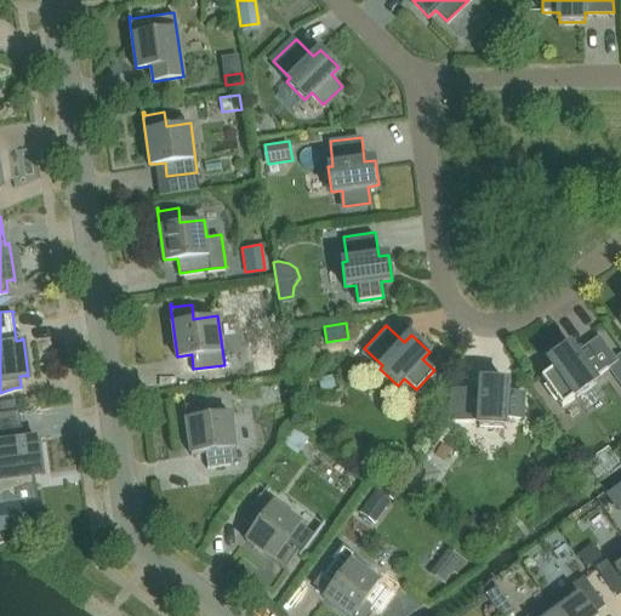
[(620,352),(615,355),(599,334),(575,352),(569,343),(548,358),(554,366),(541,376),(562,405),(575,395),(576,397),(596,382),(593,377),(608,368),(620,385),(620,352)]
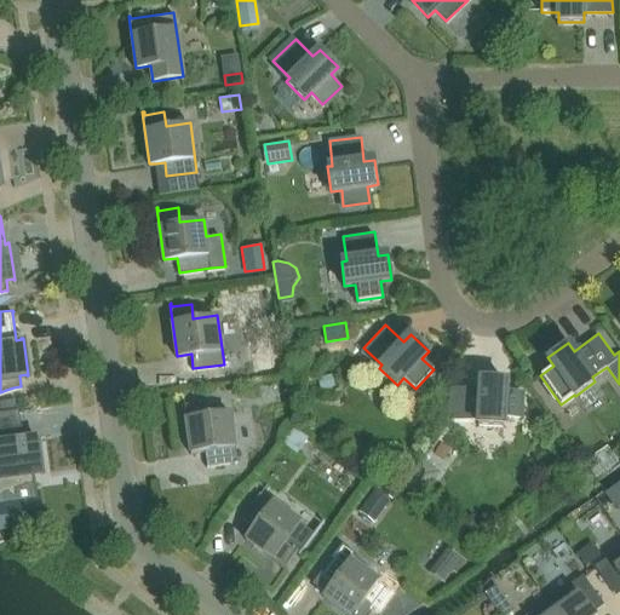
[(273,351),(252,354),(254,369),(274,367),(273,351)]
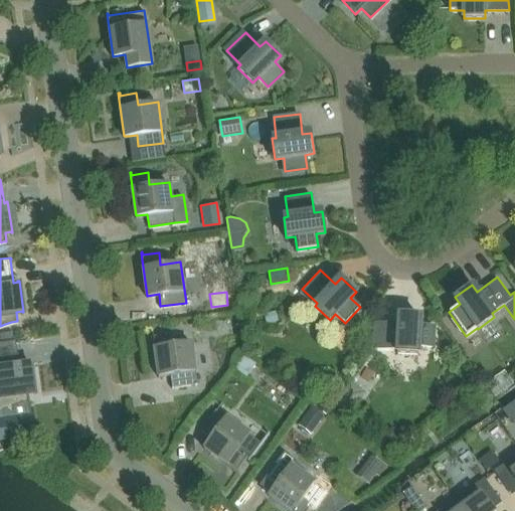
[(196,317),(195,308),(172,311),(174,320),(196,317)]
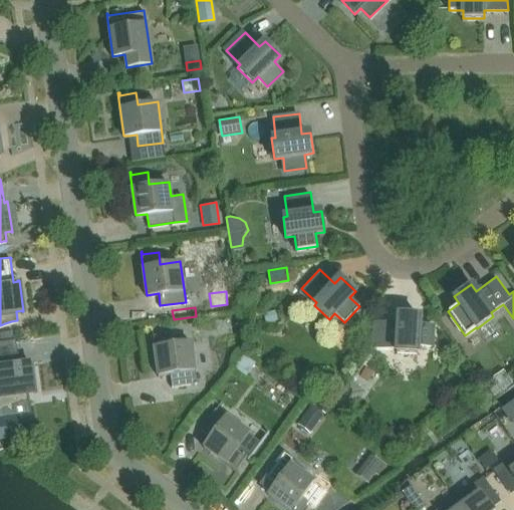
[(275,308),(264,310),(266,320),(277,318),(275,308)]
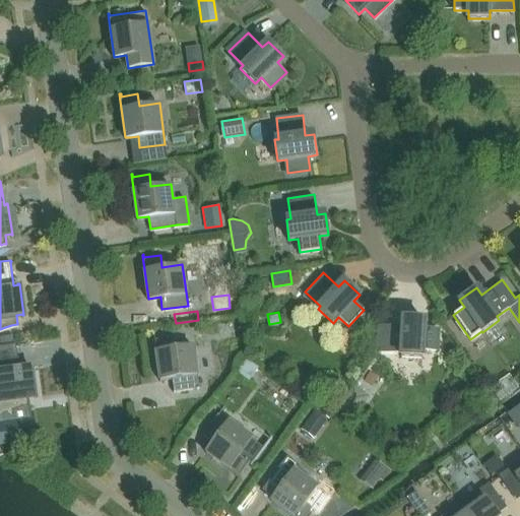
[(436,349),(438,327),(424,326),(425,318),(403,317),(402,325),(374,323),(373,350),(401,351),(401,356),(421,358),(423,348),(436,349)]
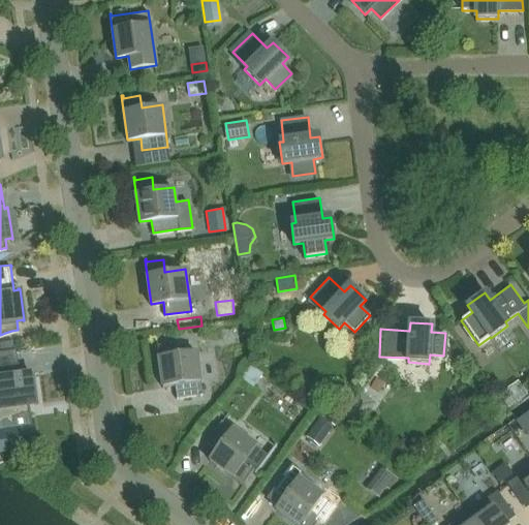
[(12,339),(0,340),(0,345),(0,349),(14,347),(12,339)]
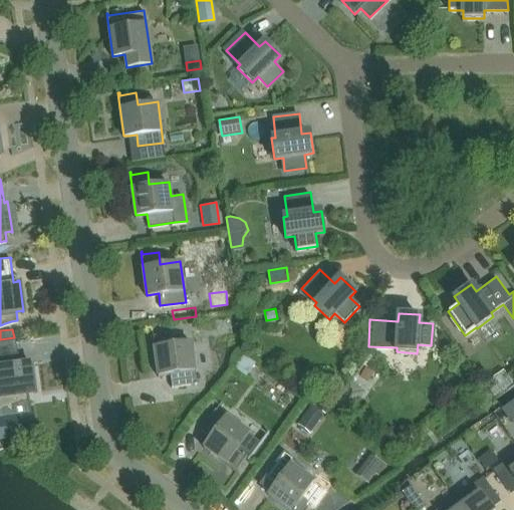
[(153,331),(152,331),(158,374),(170,372),(171,386),(197,381),(191,340),(172,343),(170,331),(153,333),(153,331)]
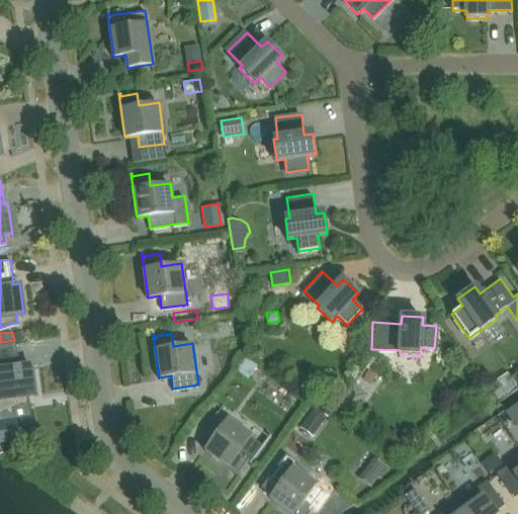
[(34,394),(30,362),(29,362),(29,364),(19,365),(16,343),(0,345),(0,413),(4,411),(10,409),(16,406),(22,404),(29,403),(27,394),(33,393),(33,395),(34,394)]
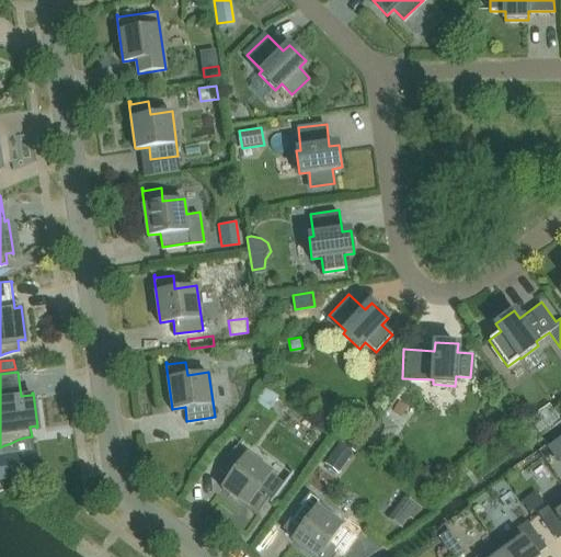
[(278,396),(265,386),(254,399),(268,410),(278,396)]
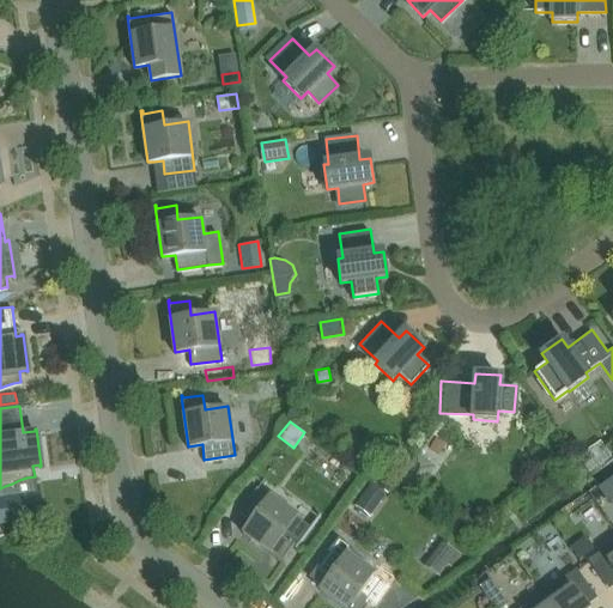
[(436,464),(416,451),(398,479),(418,492),(436,464)]
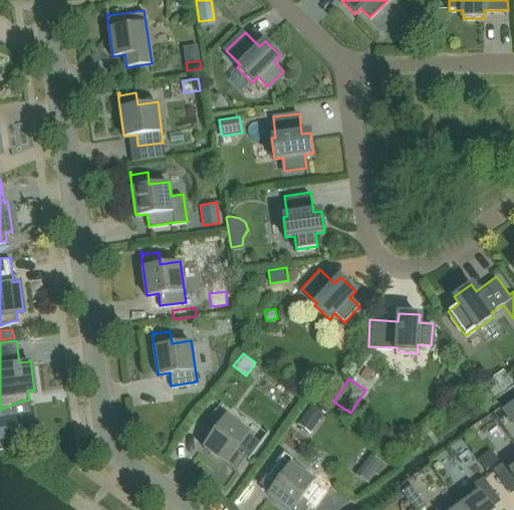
[(310,433),(325,413),(312,403),(297,423),(298,423),(310,433)]
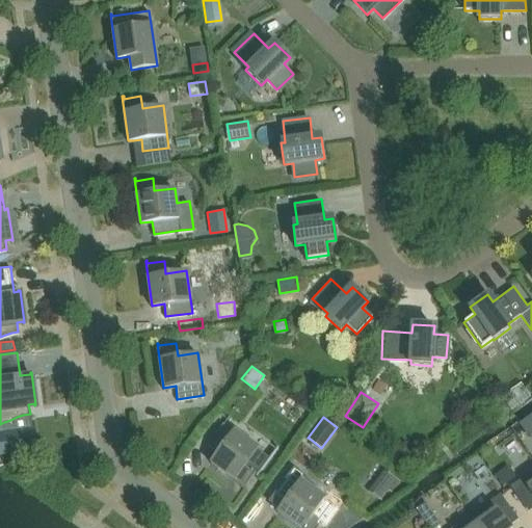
[(238,420),(232,428),(223,421),(207,443),(217,450),(210,460),(246,487),(247,486),(245,484),(273,446),(238,420)]
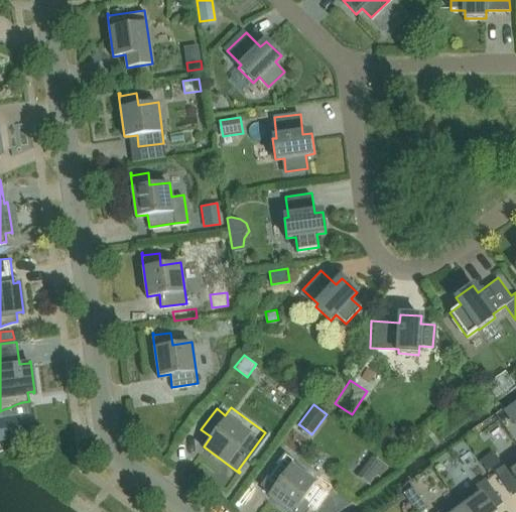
[(493,450),(480,460),(488,471),(501,461),(493,450)]
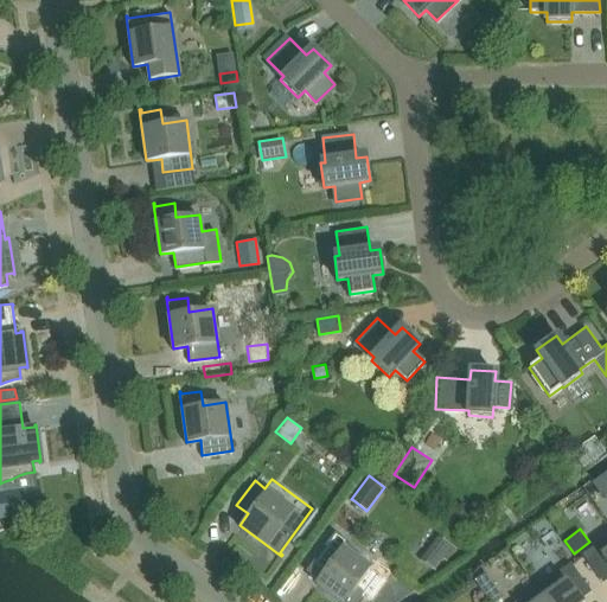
[(324,570),(315,582),(343,601),(360,601),(368,594),(356,584),(370,567),(343,546),(347,540),(334,531),(312,562),(324,570)]
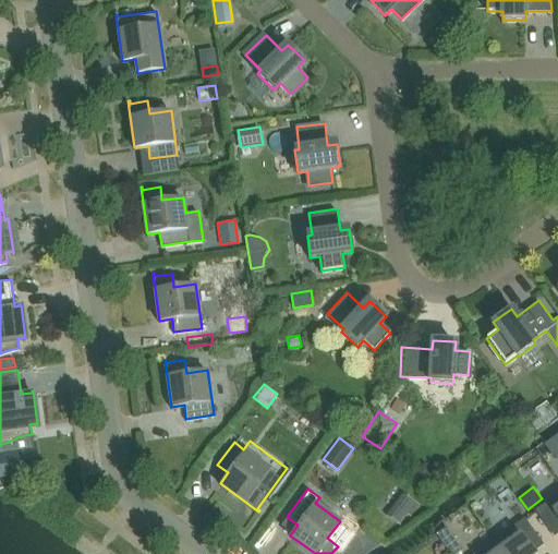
[(557,492),(534,509),(553,533),(557,529),(557,492)]
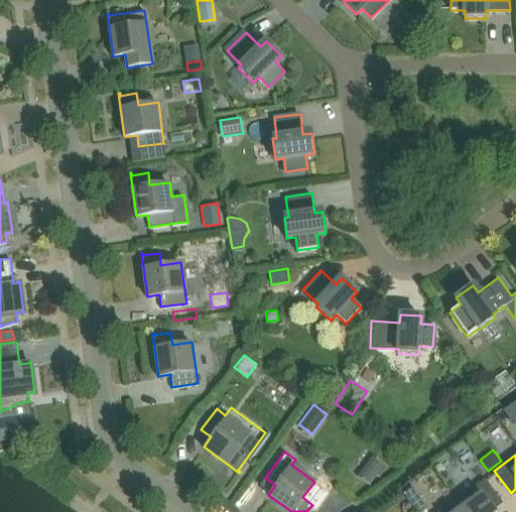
[(380,478),(387,468),(373,457),(365,467),(380,478)]
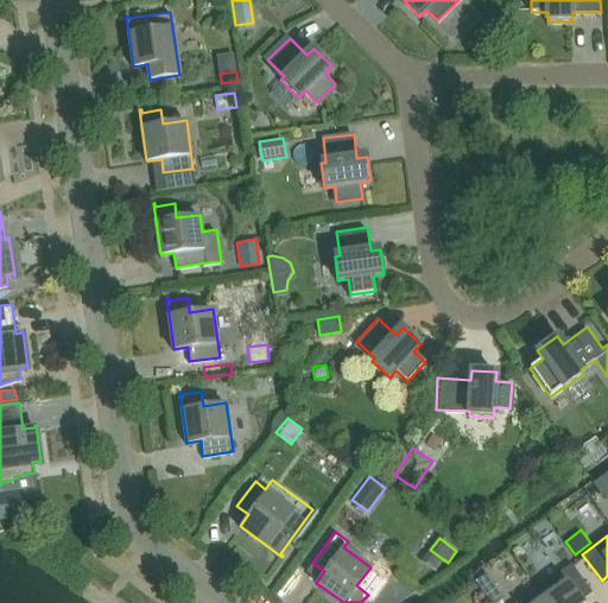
[(548,598),(550,602),(582,602),(578,598),(590,589),(572,565),(551,582),(558,591),(548,598)]
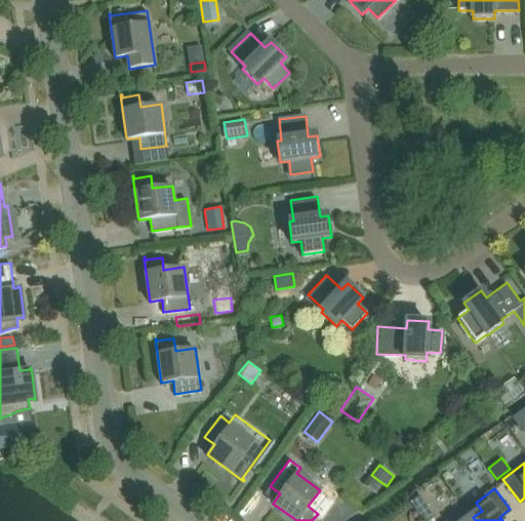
[(429,505),(420,493),(411,501),(418,512),(429,505)]
